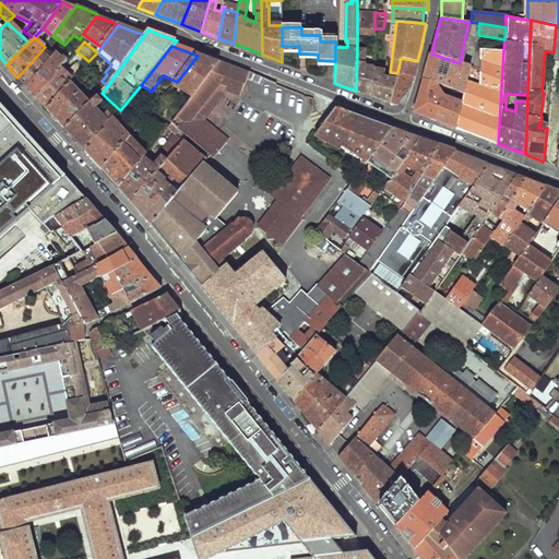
[(47,50),(44,48),(18,78),(23,83),(26,87),(51,59),(45,54),(47,50)]
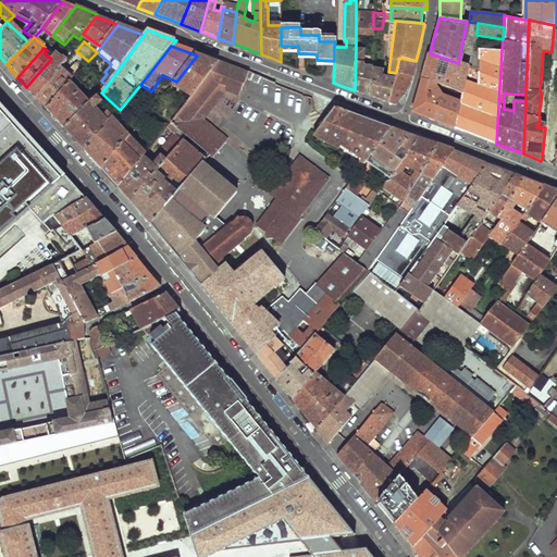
[(462,81),(460,91),(458,102),(454,127),(467,133),(481,138),(496,144),(502,51),(483,49),(477,48),(475,63),(475,67),(474,84),(468,82),(462,81)]
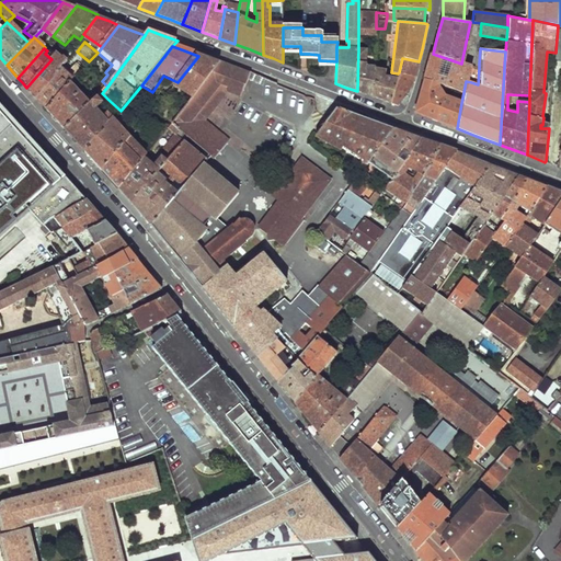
[(358,49),(357,90),(366,93),(374,96),(375,68),(375,67),(365,66),(366,49),(358,49)]
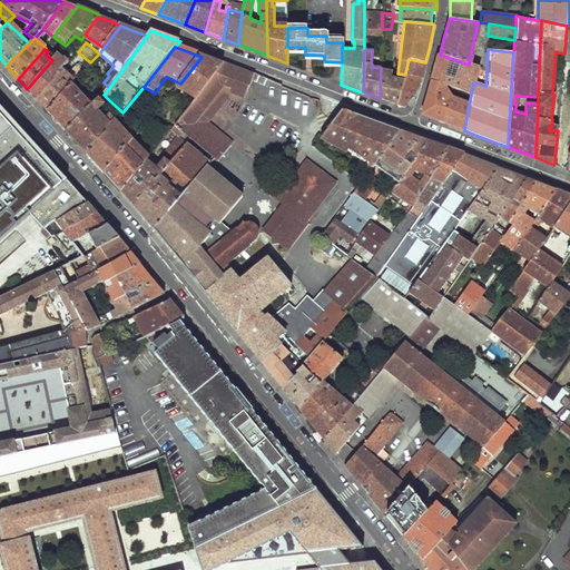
[(52,60),(27,89),(32,95),(37,99),(57,80),(64,71),(70,62),(67,60),(66,61),(58,55),(52,60)]
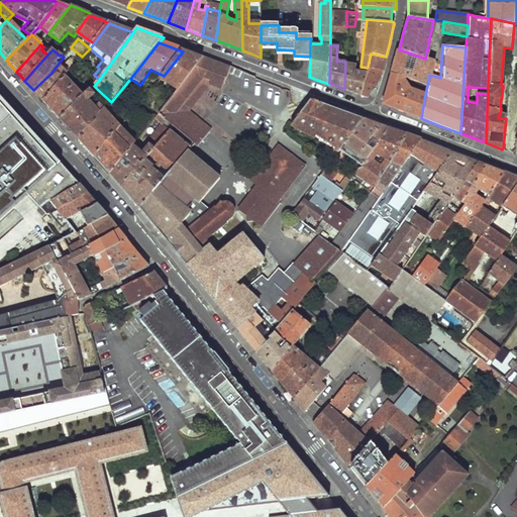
[(397,57),(392,74),(404,77),(427,85),(429,75),(432,61),(430,61),(425,59),(399,49),(397,57)]
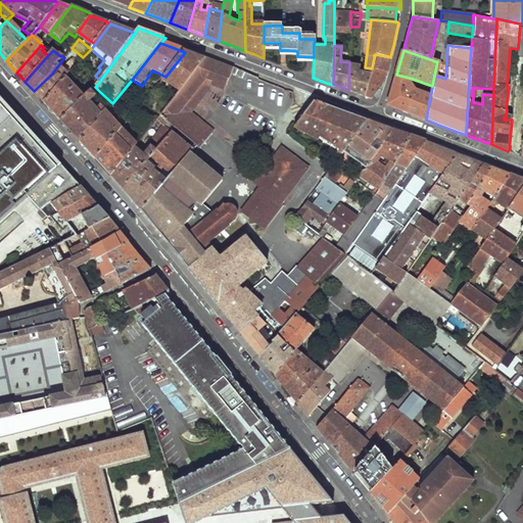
[(185,52),(165,77),(158,87),(161,89),(167,82),(177,89),(172,96),(175,98),(204,58),(194,55),(185,52)]
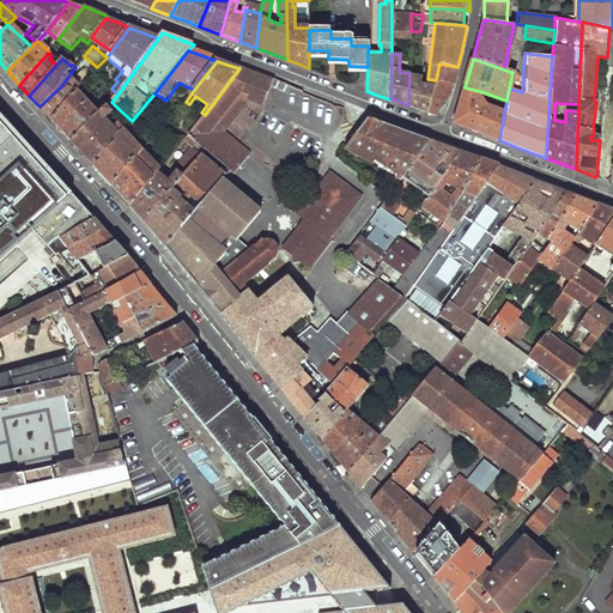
[(457,67),(439,64),(436,79),(455,83),(456,76),(457,67)]
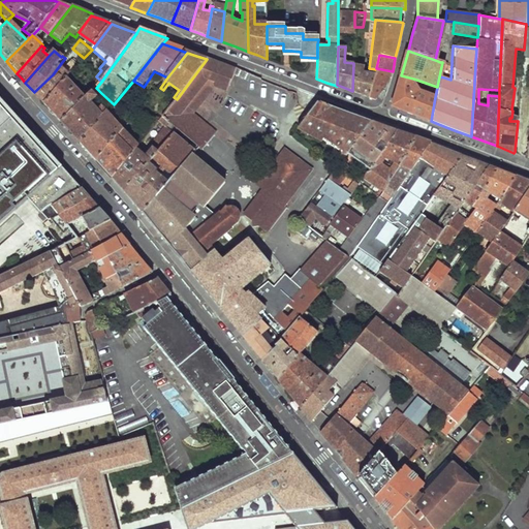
[(207,59),(177,99),(163,117),(177,127),(199,146),(250,188),(257,179),(238,163),(245,154),(189,113),(211,84),(226,90),(228,85),(234,69),(226,67),(207,59)]
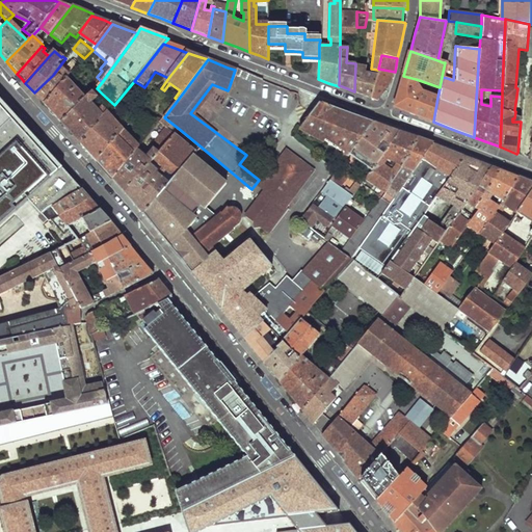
[(367,61),(355,59),(355,63),(355,64),(365,67),(367,68),(367,61)]
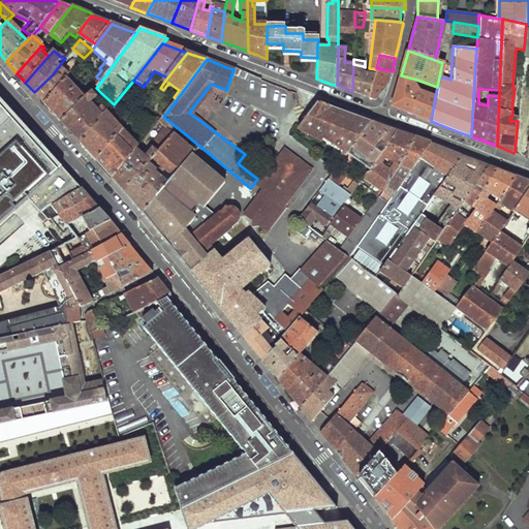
[(53,74),(34,92),(39,98),(43,103),(67,78),(79,64),(74,60),(64,71),(59,66),(53,74)]
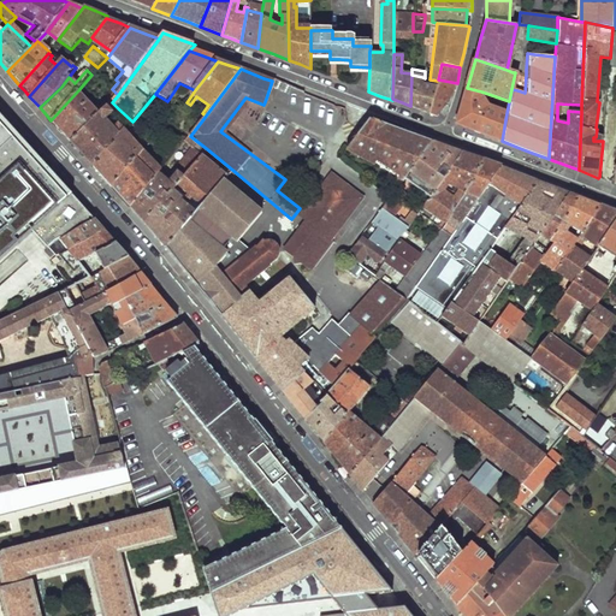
[(430,86),(421,84),(422,77),(412,75),(410,106),(428,114),(437,81),(430,80),(430,86)]
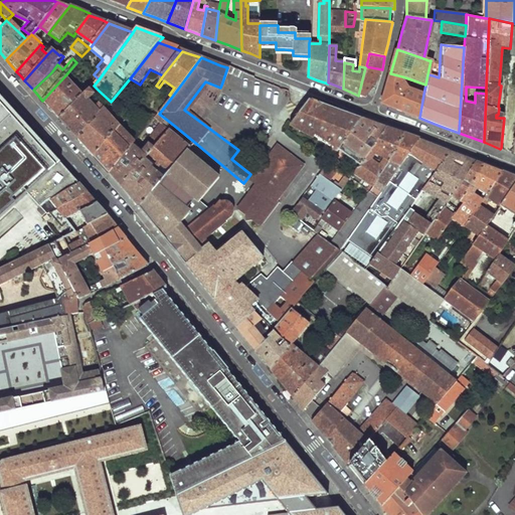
[(249,75),(228,65),(227,67),(222,82),(245,94),(253,76),(249,75)]
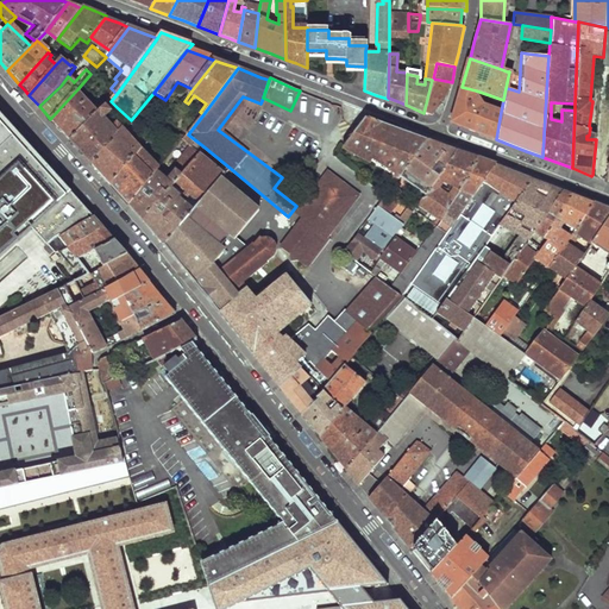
[(432,80),(424,113),(432,115),(446,96),(450,86),(451,86),(452,82),(433,79),(432,80)]
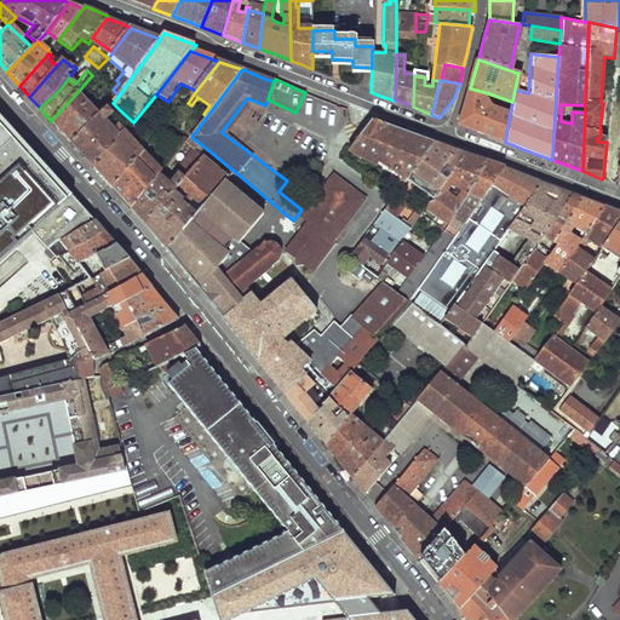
[(470,89),(459,125),(505,142),(510,114),(489,108),(483,97),(484,92),(470,89)]
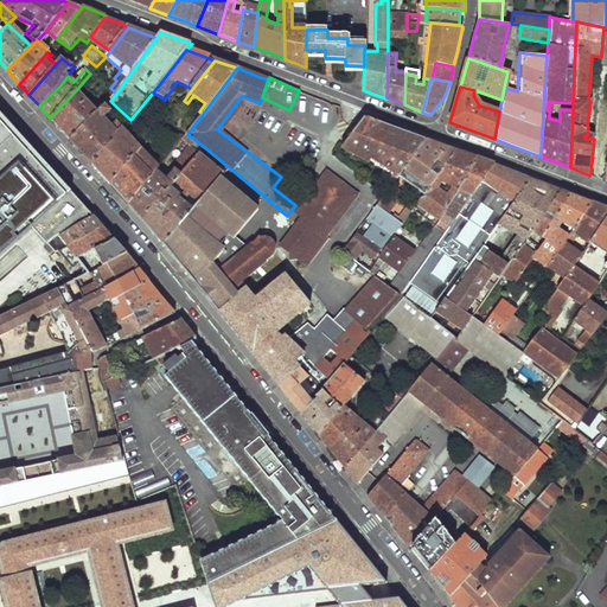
[(77,89),(50,119),(61,131),(69,140),(100,112),(77,89)]
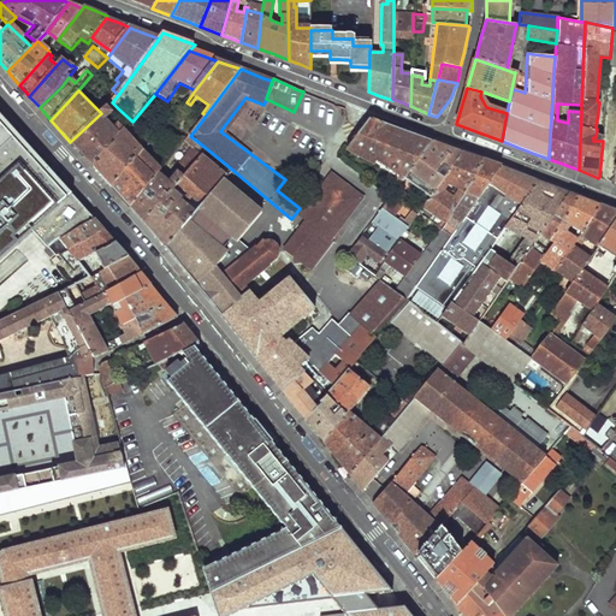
[(101,113),(70,142),(82,155),(93,167),(125,131),(119,125),(114,131),(105,123),(118,108),(112,102),(108,107),(101,113)]
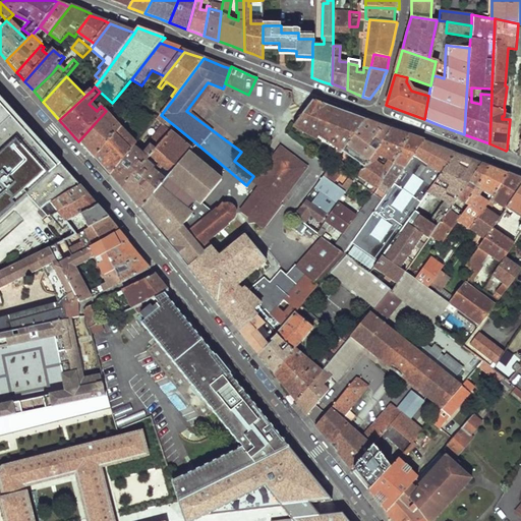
[(79,184),(0,97),(0,99),(22,123),(0,143),(0,156),(29,130),(64,170),(33,199),(41,208),(48,201),(49,200),(71,180),(76,186),(79,184)]
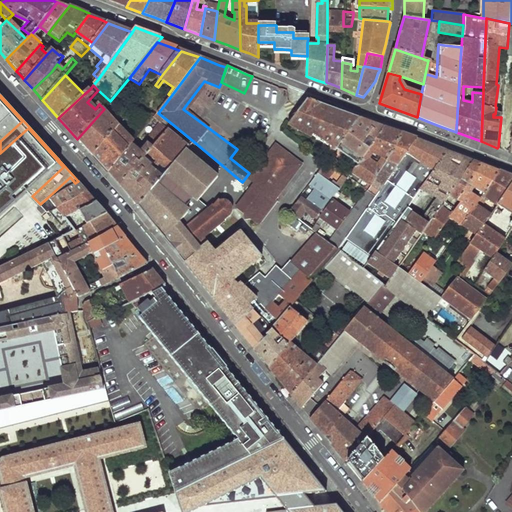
[(0,141),(22,121),(0,97),(0,141)]
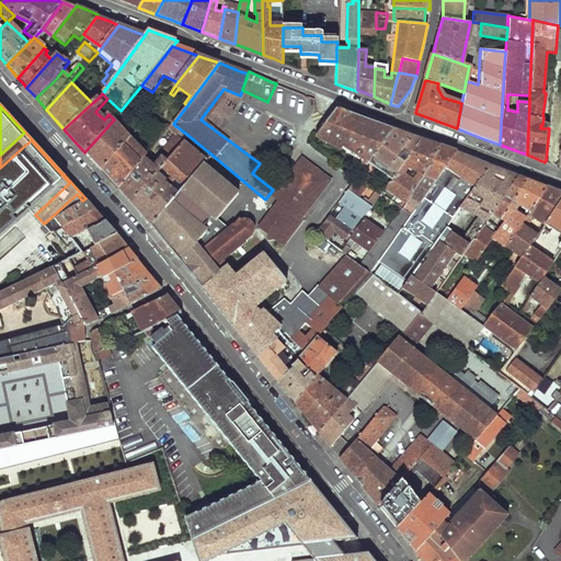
[(366,121),(338,109),(317,136),(315,137),(340,153),(343,150),(364,163),(362,167),(365,169),(368,164),(392,132),(366,121)]
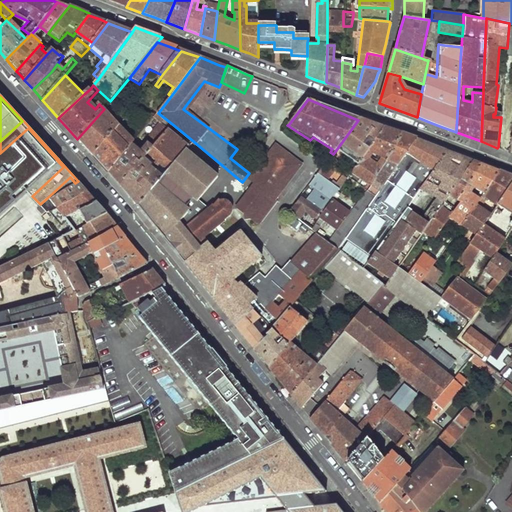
[(104,109),(77,139),(85,148),(92,156),(120,127),(128,118),(110,101),(104,109)]
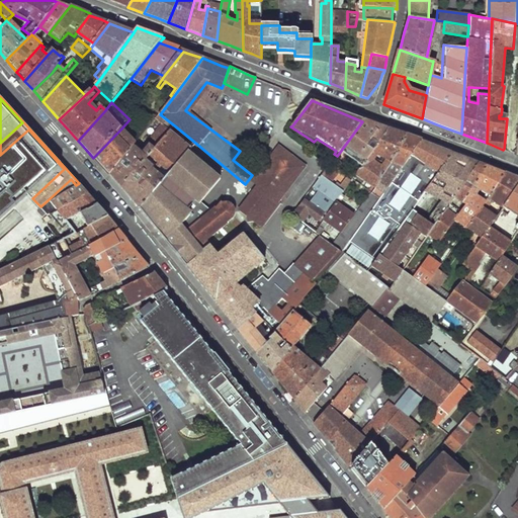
[(135,144),(108,174),(120,187),(170,128),(173,124),(160,114),(156,118),(162,124),(148,141),(151,144),(144,152),(135,144)]
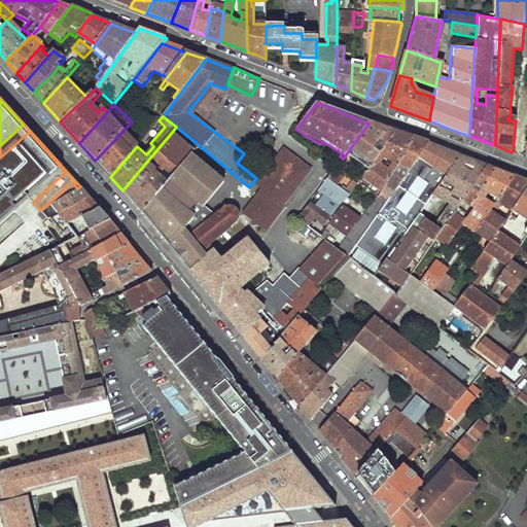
[(369,124),(346,154),(367,170),(395,132),(382,127),(374,124),(370,121),(369,124)]
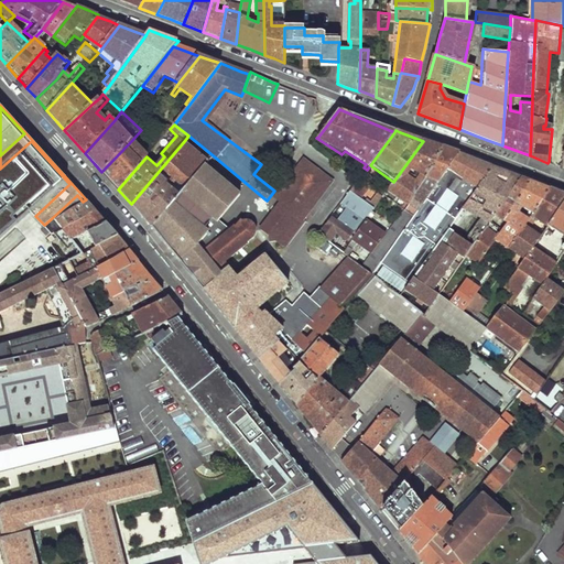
[(132,140),(101,172),(111,182),(118,190),(147,156),(149,154),(132,140)]
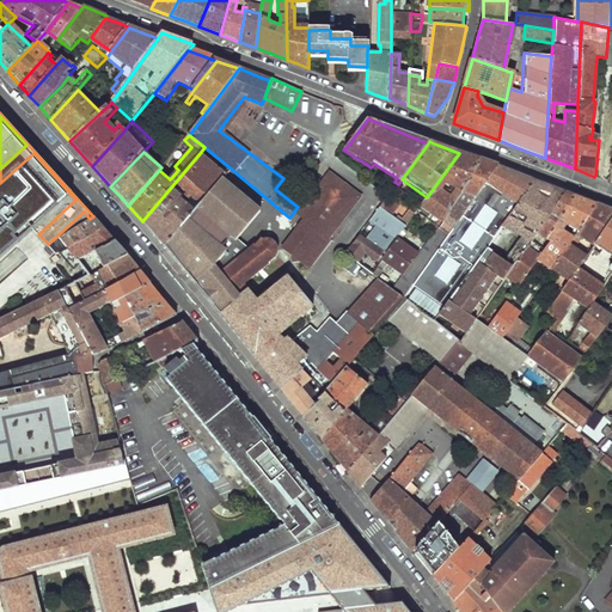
[(201,152),(142,221),(165,246),(227,173),(201,152)]
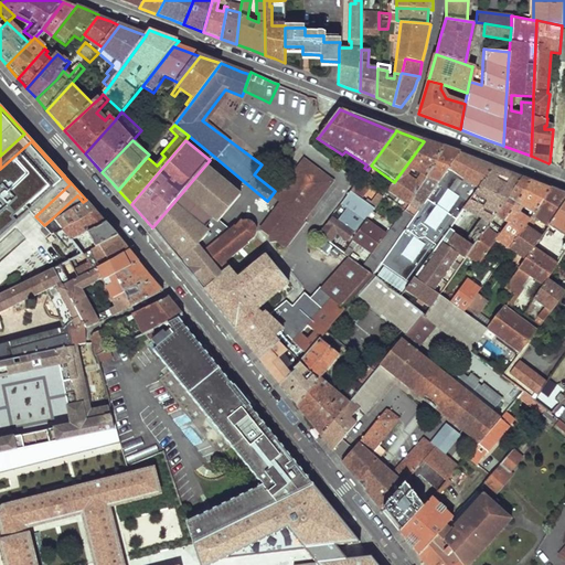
[(0,169),(0,237),(17,223),(12,217),(24,206),(31,212),(34,216),(35,216),(70,184),(31,141),(0,169)]
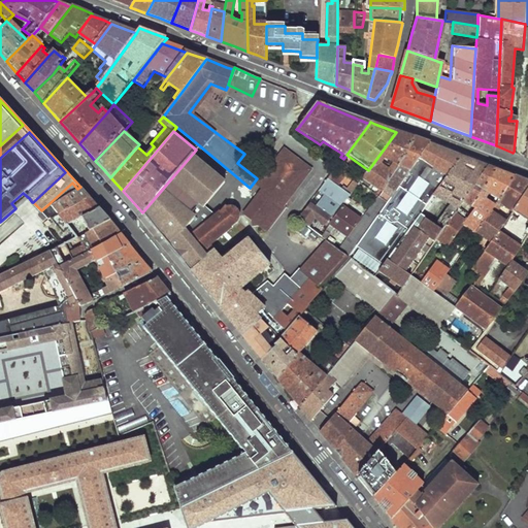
[(378,198),(399,169),(414,138),(405,135),(396,132),(368,170),(358,185),(361,187),(365,182),(380,191),(375,196),(378,198)]
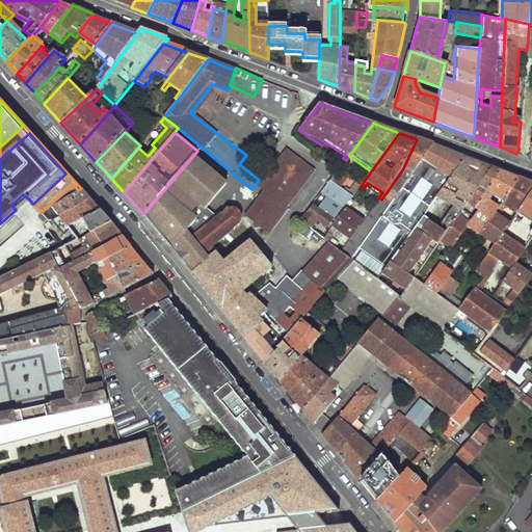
[(402,170),(381,200),(364,221),(350,239),(344,246),(340,251),(350,260),(358,247),(395,201),(431,144),(422,141),(417,139),(402,170)]
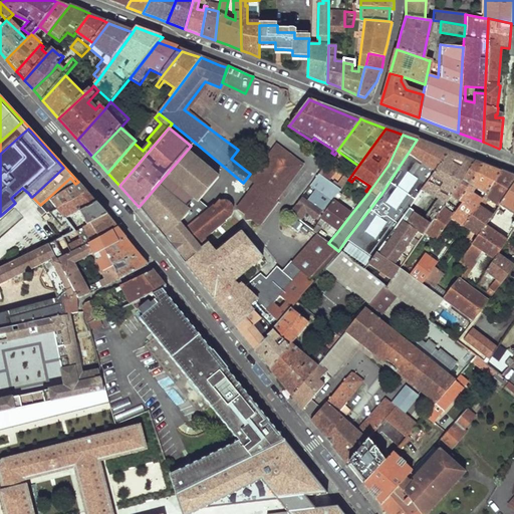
[(417,140),(381,194),(346,239),(352,243),(371,258),(407,210),(421,190),(448,152),(441,149),(425,143),(417,140)]
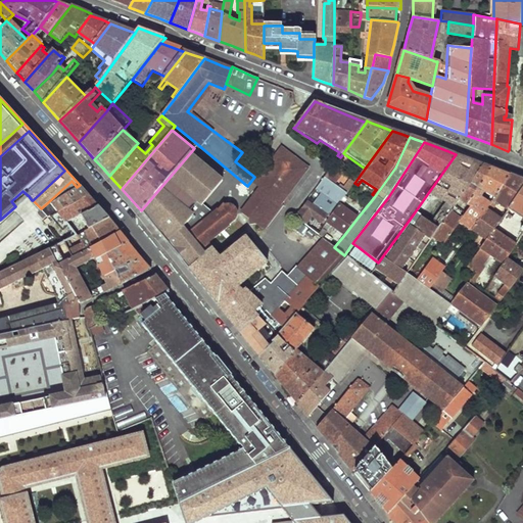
[(194,148),(141,210),(241,333),(258,318),(276,335),(294,314),(296,312),(301,306),(330,273),(345,255),(344,255),(334,247),(327,242),(301,272),(304,274),(298,280),(279,303),(268,314),(244,289),(242,291),(238,287),(267,264),(233,221),(229,225),(229,226),(200,249),(187,232),(215,208),(217,209),(223,203),(229,202),(234,204),(236,202),(230,195),(234,190),(249,201),(243,209),(265,226),(281,205),(271,198),(268,201),(247,186),(197,144),(194,148)]
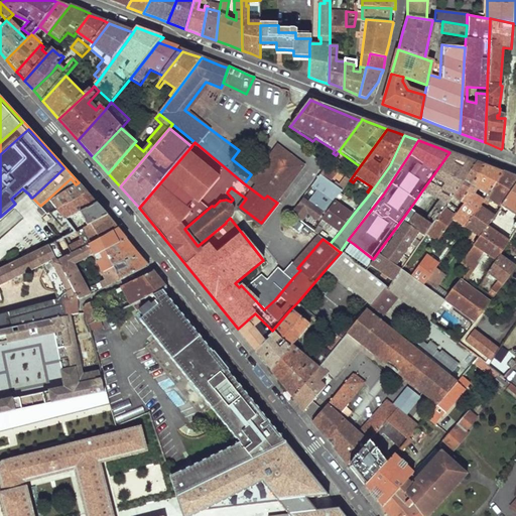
[(251,174),(244,183),(264,199),(267,196),(277,203),(307,162),(281,142),(255,177),(251,174)]
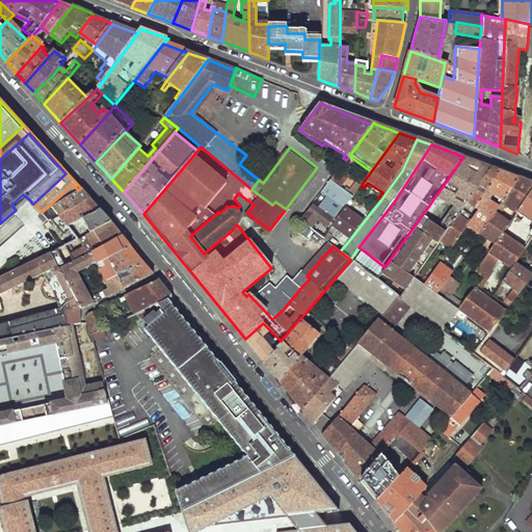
[(421,217),(384,267),(380,272),(403,290),(413,276),(418,269),(425,259),(437,241),(457,215),(464,204),(491,167),(477,162),(463,157),(435,196),(452,206),(436,228),(421,217)]
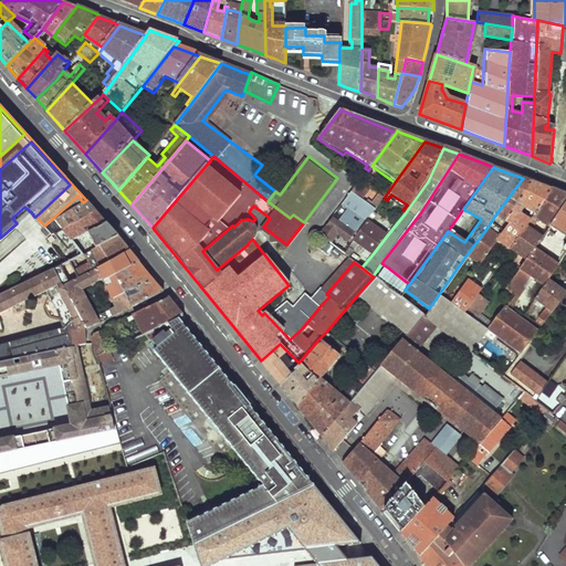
[(363,178),(352,194),(358,199),(369,182),(363,178)]
